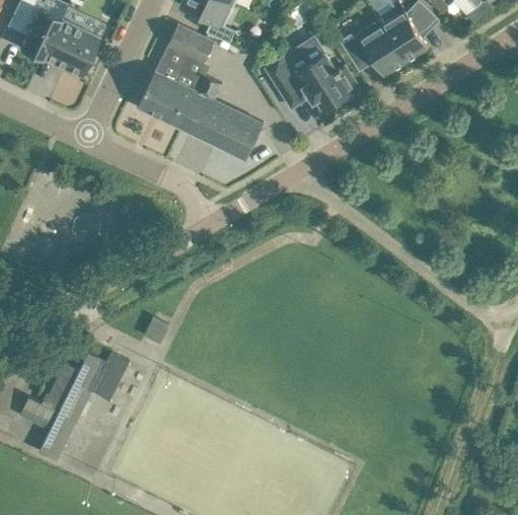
[(31,9),(35,0),(18,0),(17,3),(31,9)]
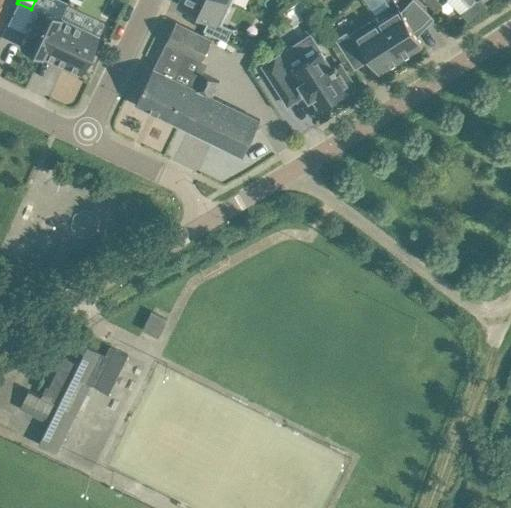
[(79,8),(82,0),(68,0),(67,2),(79,8)]
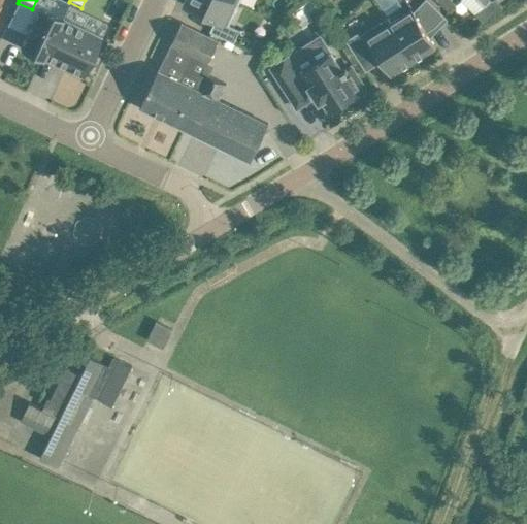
[(228,27),(238,5),(226,0),(187,0),(184,6),(216,22),(209,34),(232,45),(238,33),(228,27)]
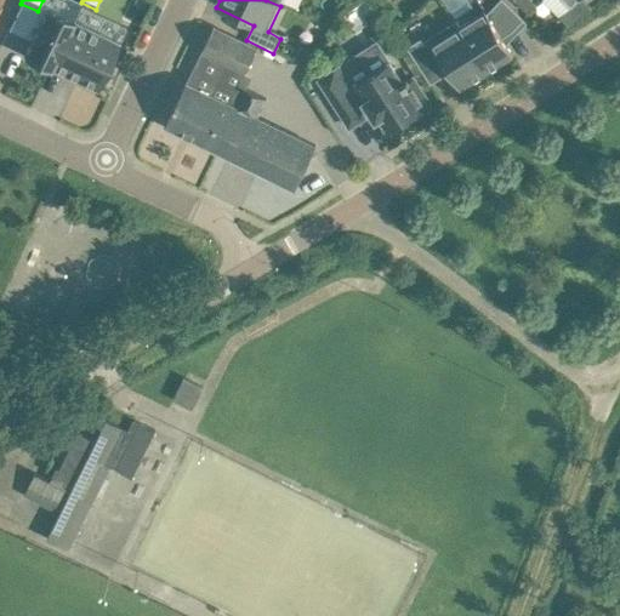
[(508,0),(528,17),(535,9),(527,0),(508,0)]
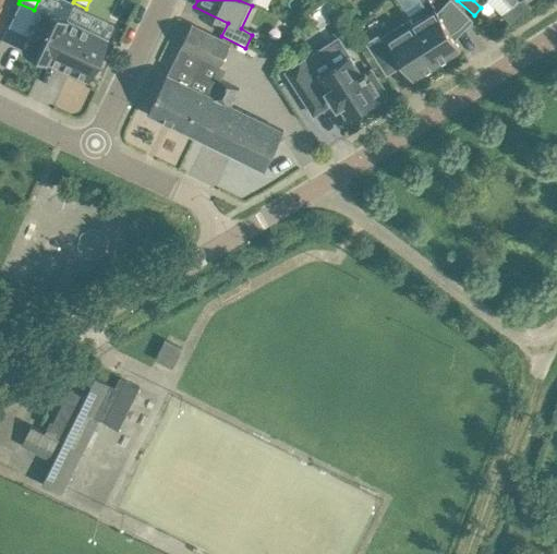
[(500,0),(511,10),(501,19),(510,27),(530,10),(520,1),(521,0),(500,0)]
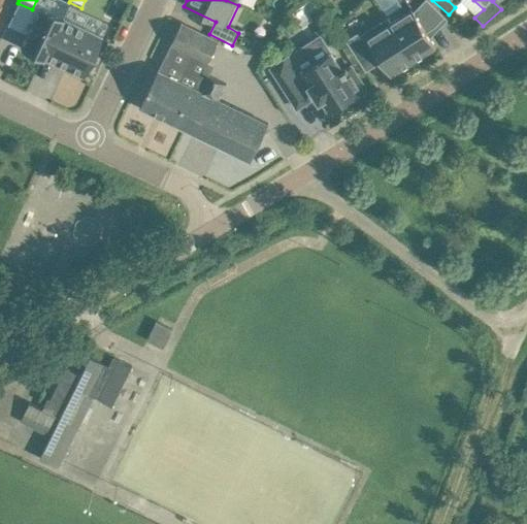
[(412,12),(389,27),(413,65),(435,51),(426,35),(434,30),(445,20),(425,1),(413,14),(412,12)]
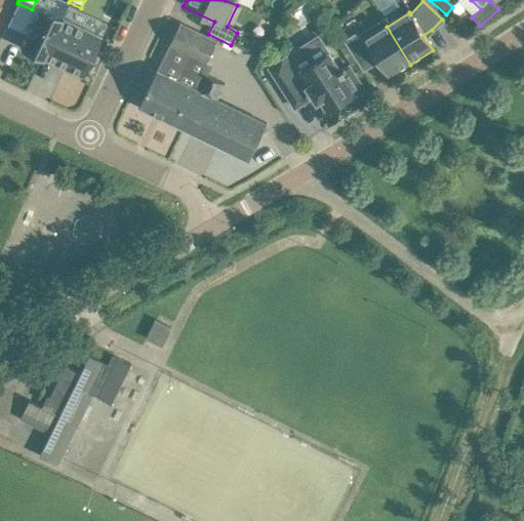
[(41,62),(61,21),(38,9),(18,50),(41,62)]
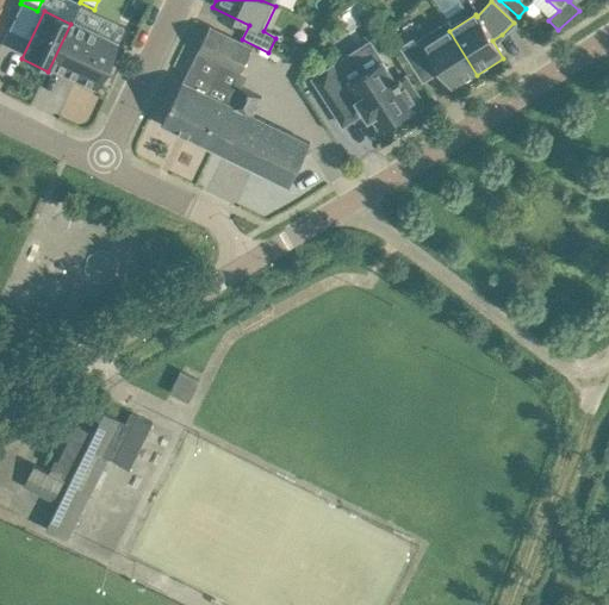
[(70,24),(48,72),(49,72),(94,93),(116,47),(70,25),(72,24),(70,24)]
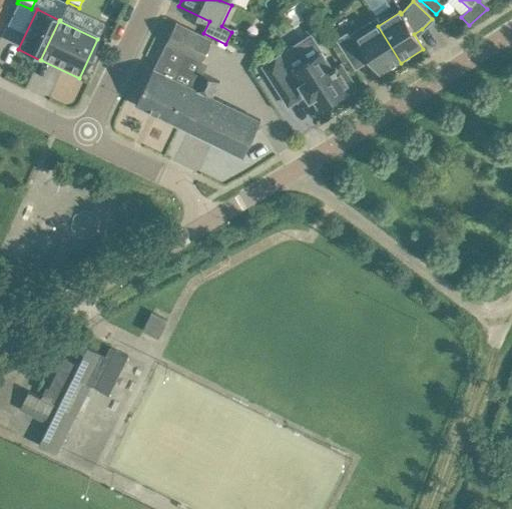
[(164,47),(200,65),(211,43),(175,25),(164,47)]
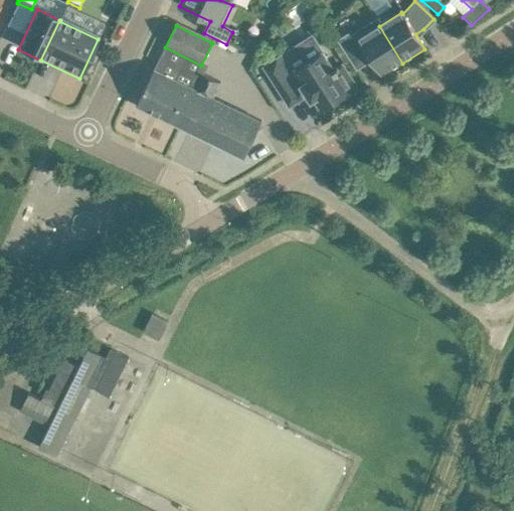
[(380,77),(402,63),(379,26),(356,40),(380,77)]
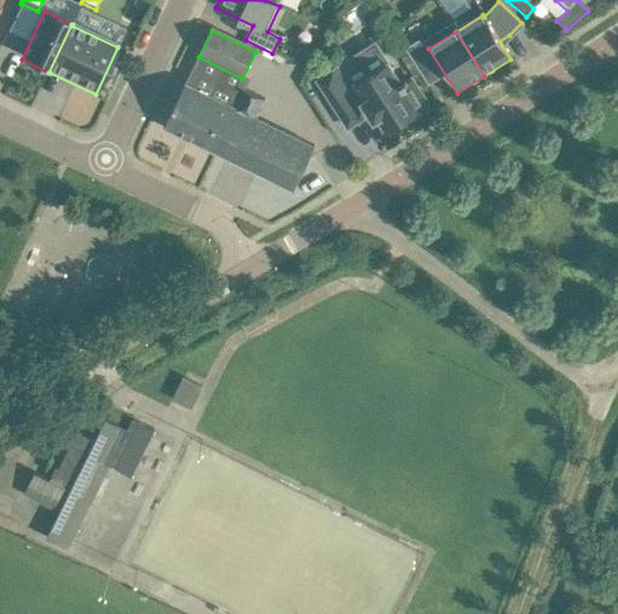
[(405,51),(421,76),(434,68),(419,41),(405,51)]
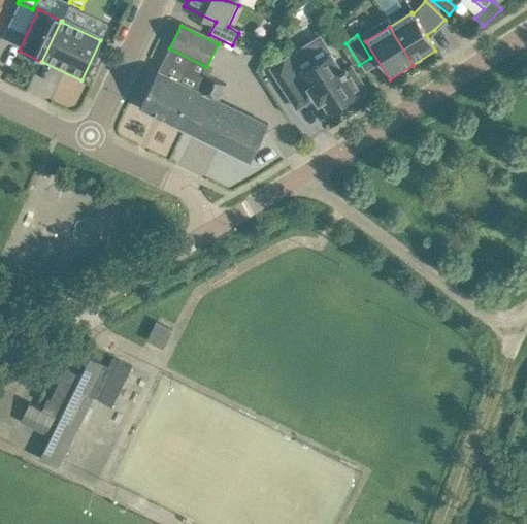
[(339,72),(329,56),(316,64),(316,63),(310,66),(311,67),(301,73),(293,61),(285,66),(283,63),(269,72),(294,110),(295,109),(296,110),(308,102),(306,99),(313,95),(319,103),(322,101),(330,113),(346,103),(350,103),(356,99),(358,95),(363,92),(349,69),(346,71),(344,69),(339,72)]
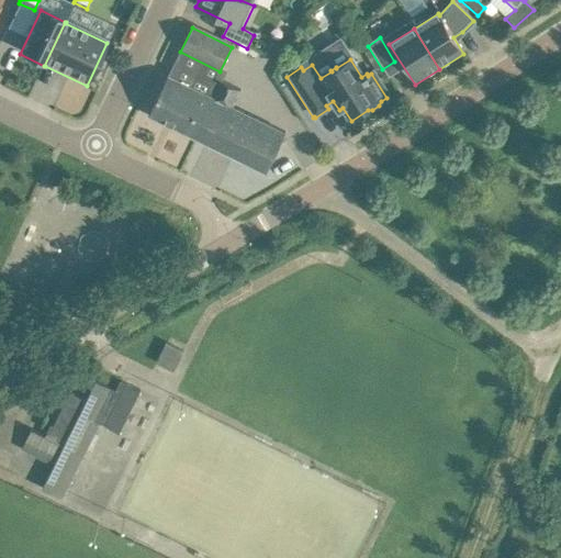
[(266,175),(284,135),(232,110),(240,92),(221,82),(212,100),(168,78),(148,118),(266,175)]
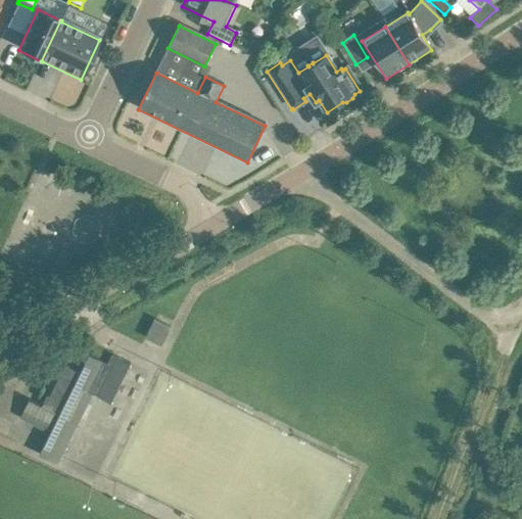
[(30,262),(28,265),(27,268),(28,272),(30,274),(33,276),(36,277),(39,276),(42,274),(44,271),(44,268),(44,265),(42,262),(39,260),(36,260),(32,261),(30,262)]
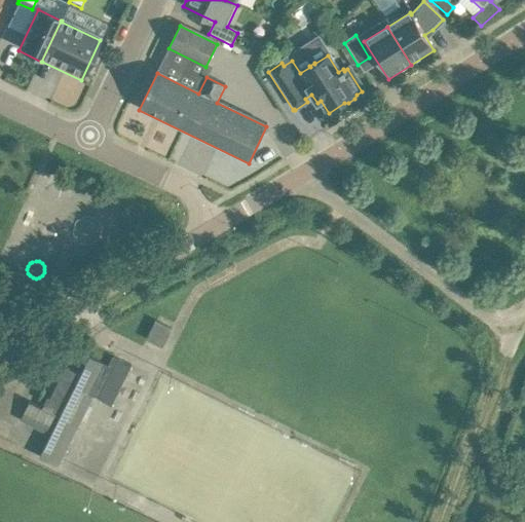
[(171,331),(155,323),(146,341),(161,349),(171,331)]
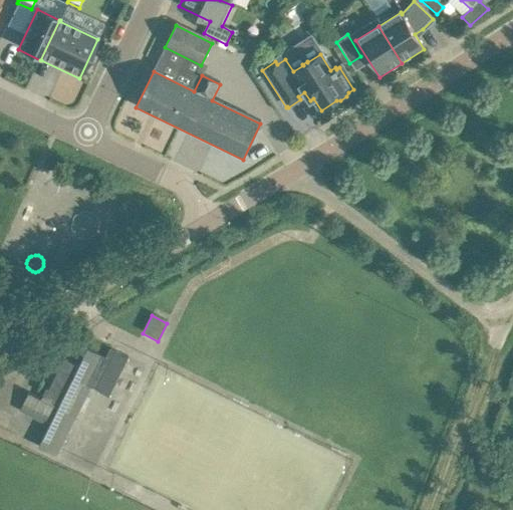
[(108,398),(127,358),(109,349),(104,358),(86,350),(78,367),(61,359),(55,371),(57,372),(48,392),(46,391),(40,401),(28,395),(19,413),(44,425),(45,424),(49,426),(38,449),(56,458),(72,426),(68,423),(71,417),(75,419),(90,389),(108,398)]
